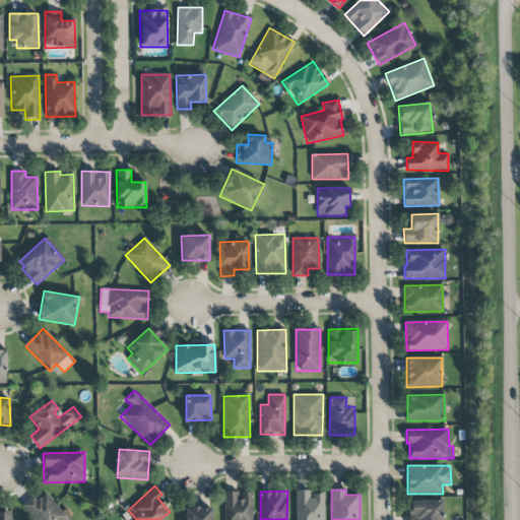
[(296,519),(324,519),(324,494),(310,494),(309,491),(295,491),(296,519)]
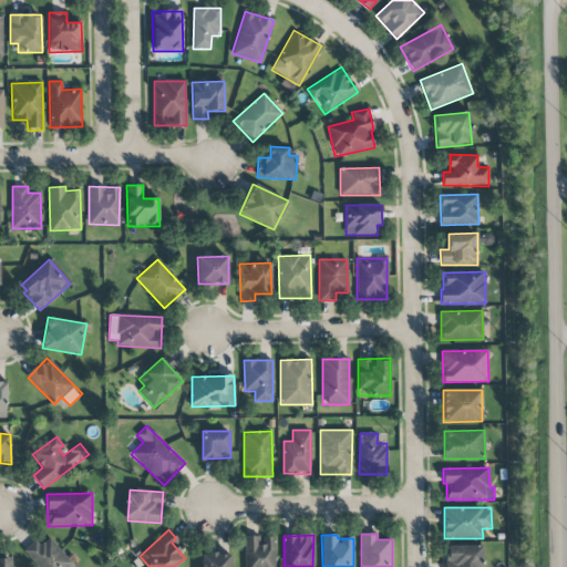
[(275,566),(275,537),(261,537),(261,536),(245,536),(245,566),(275,566)]
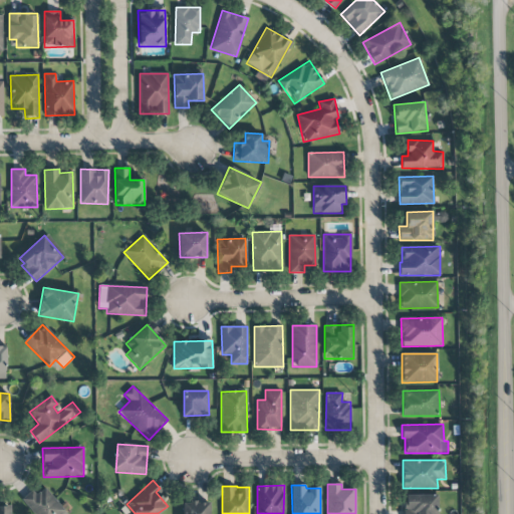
[(32,490),(21,500),(32,513),(67,513),(45,487),(36,495),(32,490)]
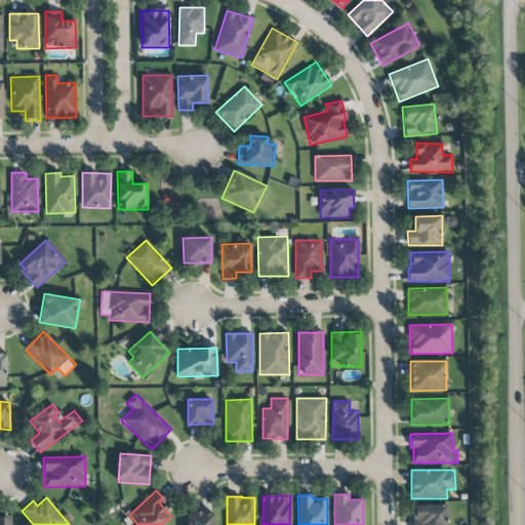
[(446,524),(447,506),(413,506),(412,524),(446,524)]
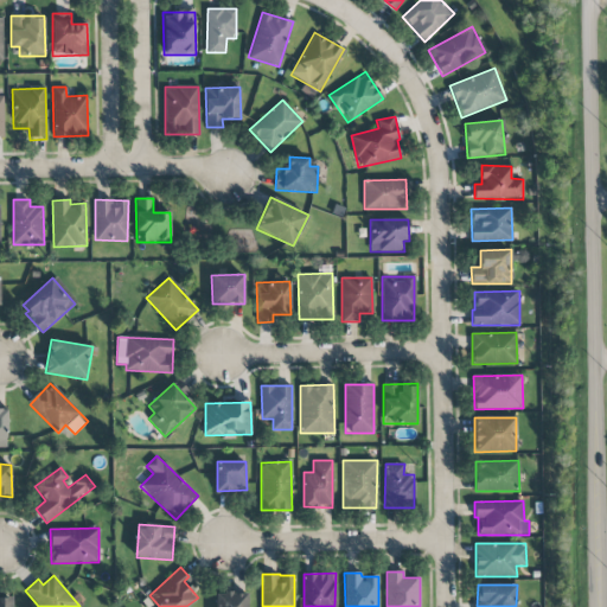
[(215,606),(247,606),(248,593),(216,593),(215,606)]
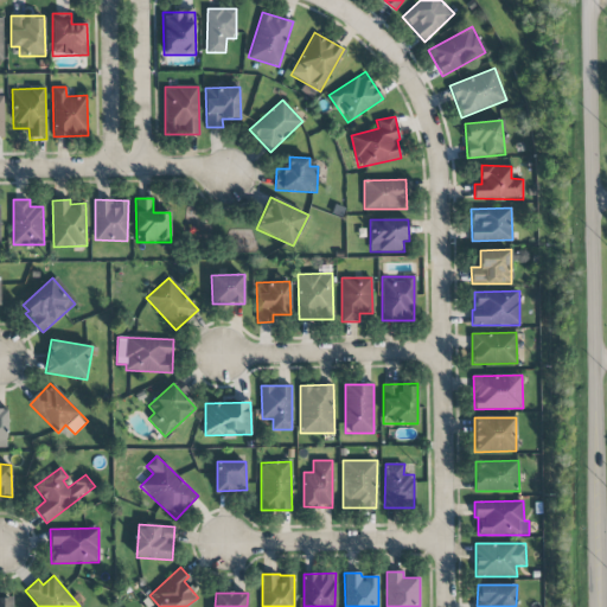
[(0,606),(12,606),(12,595),(0,594),(0,606)]
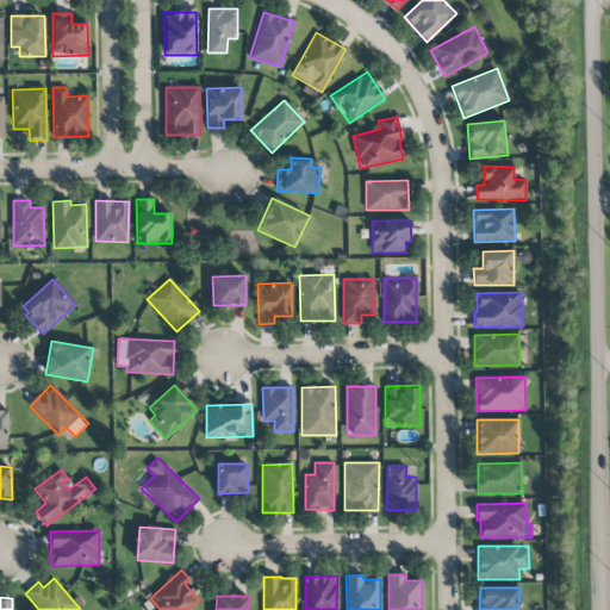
All buildings are outlined.
